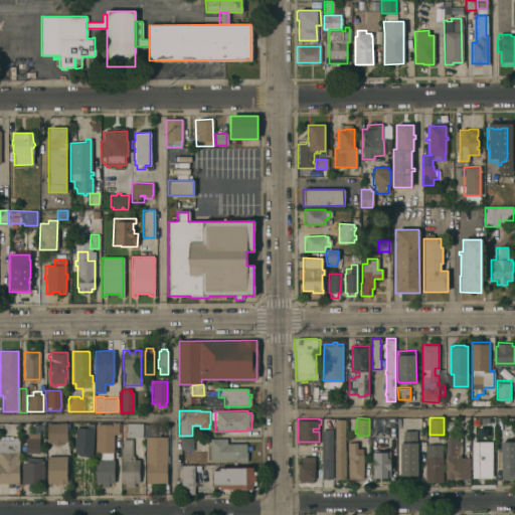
[(322,427),(323,427),(323,418),(332,418),(332,427),(333,478),(322,478),(322,427)]
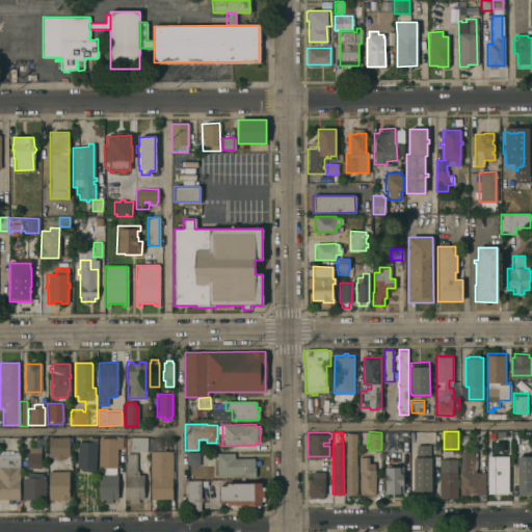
[(460,433),(470,433),(470,443),(466,443),(466,449),(460,449),(460,433)]
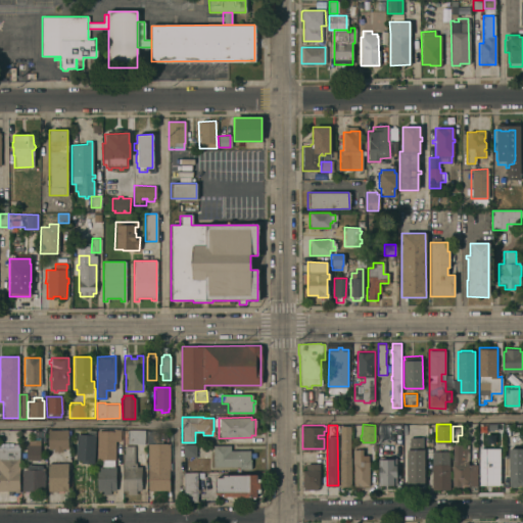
[(92,465),(80,465),(81,462),(75,462),(76,435),(86,436),(86,430),(94,430),(94,432),(92,465)]
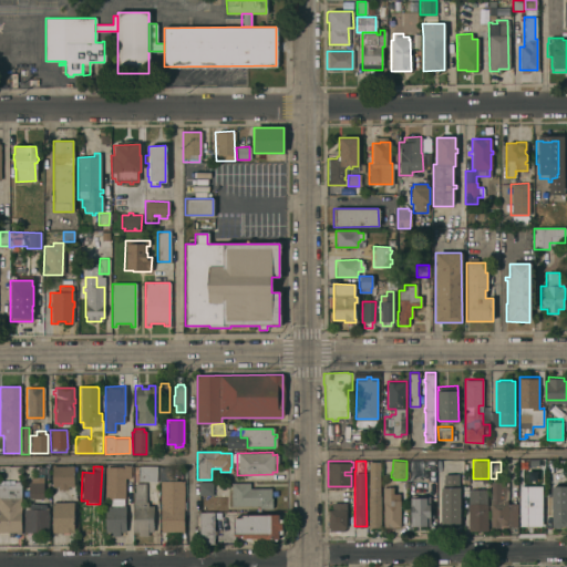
[(72,467),(72,487),(63,487),(63,491),(57,491),(57,488),(51,488),(51,468),(72,467)]
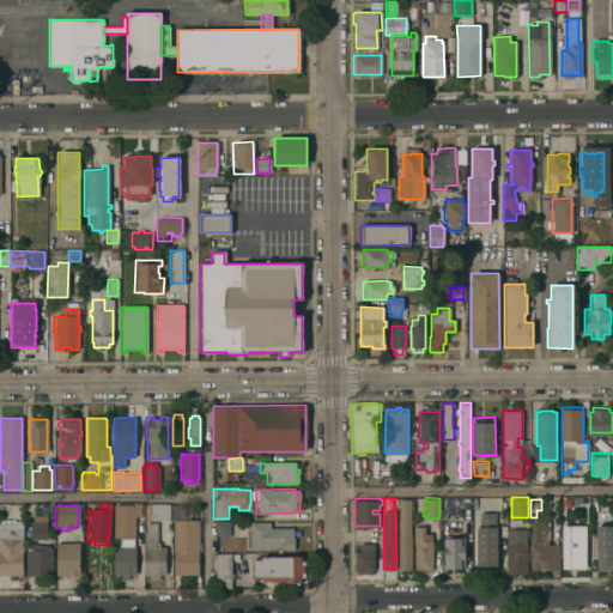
[(169,523),(150,523),(150,522),(149,522),(149,505),(169,505),(169,523)]
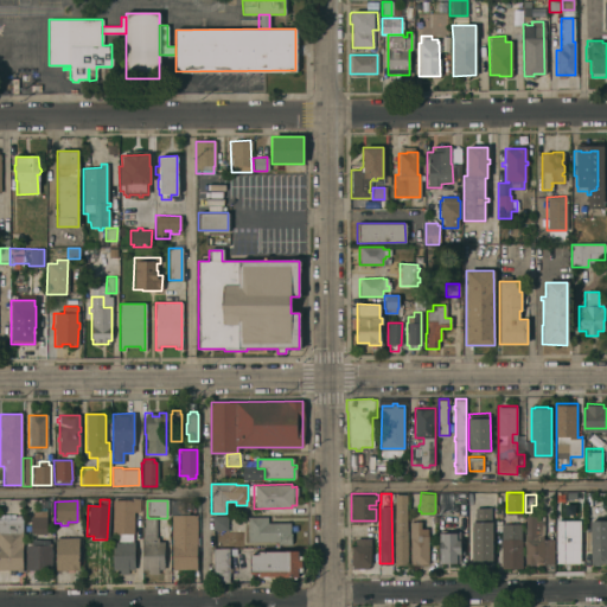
[(113,502),(131,502),(138,502),(138,513),(132,513),(132,535),(127,535),(127,543),(133,543),(133,554),(134,554),(134,558),(133,558),(133,572),(127,572),(127,576),(119,576),(119,572),(113,572),(113,543),(115,543),(115,536),(113,536),(113,502)]
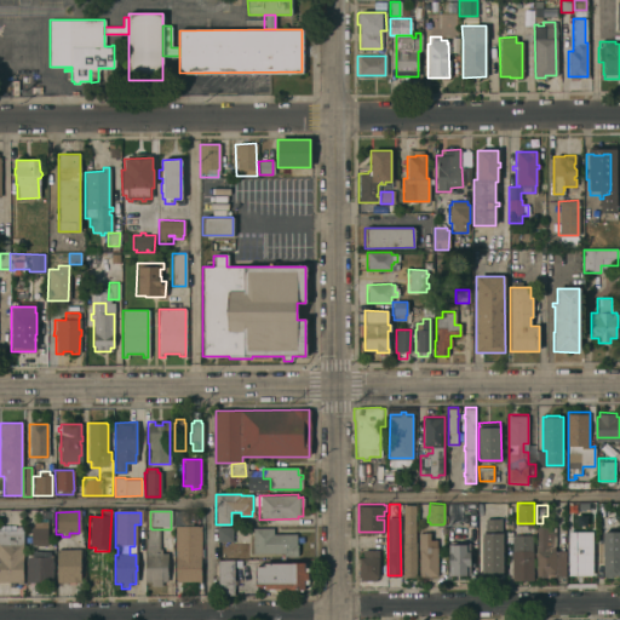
[(403,540),(403,514),(415,512),(417,575),(403,575),(403,540)]
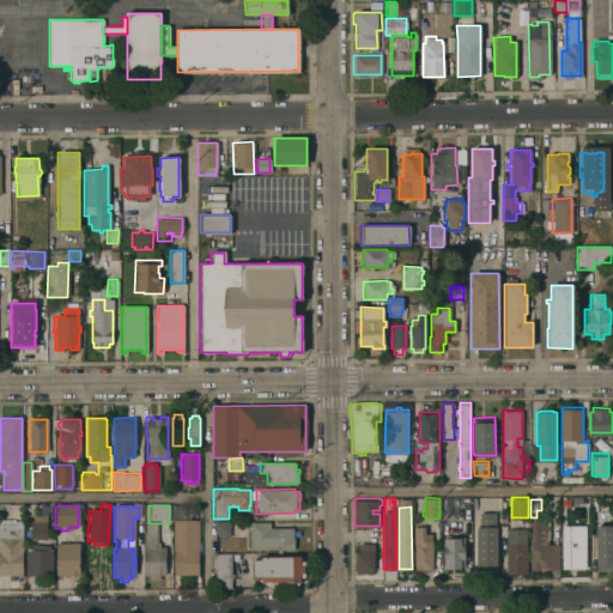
[(475,527),(479,527),(479,513),(495,513),(495,527),(497,527),(497,568),(477,569),(475,527)]
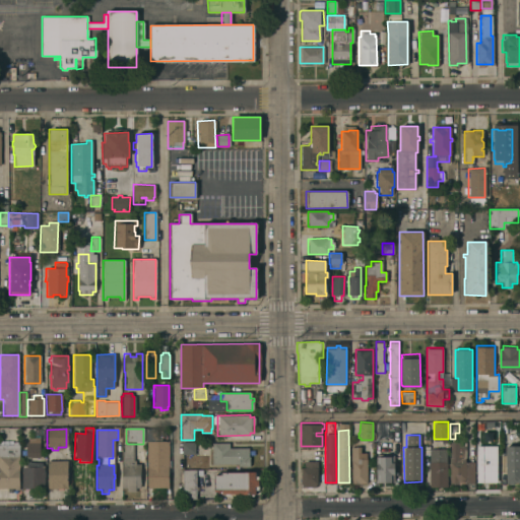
[(25,459),(25,457),(24,457),(23,454),(25,454),(25,443),(26,443),(26,439),(38,439),(38,440),(42,440),(42,445),(39,445),(40,458),(25,459)]
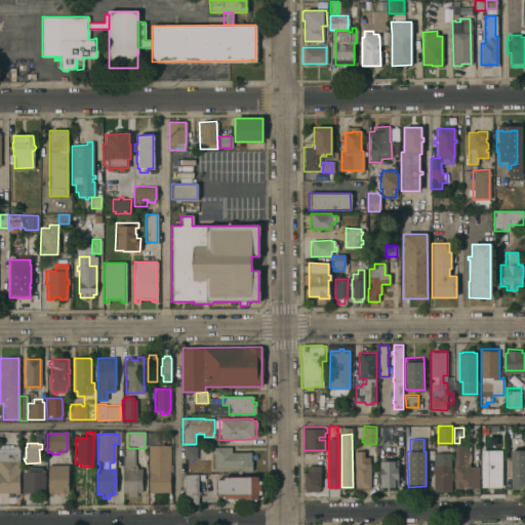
[(479,486),(470,486),(460,487),(457,487),(457,486),(455,486),(454,445),(471,444),(471,460),(470,460),(470,465),(479,465),(479,486)]
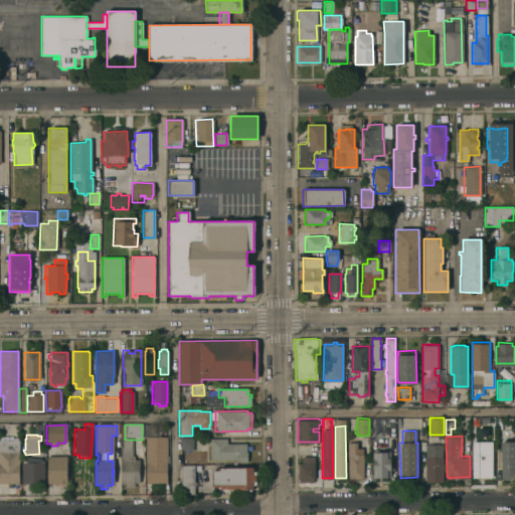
[(348,437),(353,437),(353,441),(357,441),(357,442),(360,442),(360,447),(363,447),(363,477),(348,478),(348,437)]
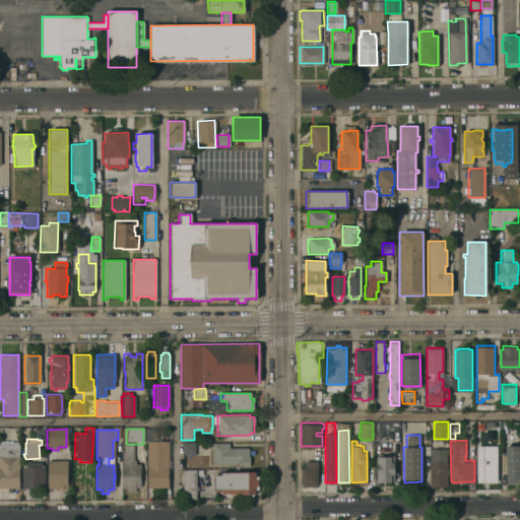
[(168,490),(164,490),(164,488),(150,488),(150,490),(147,490),(147,489),(146,489),(146,442),(168,442),(168,490)]
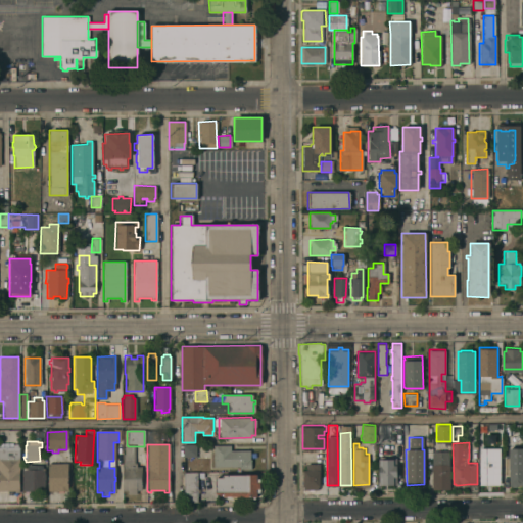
[(182,445),(194,445),(195,457),(182,457),(182,445)]
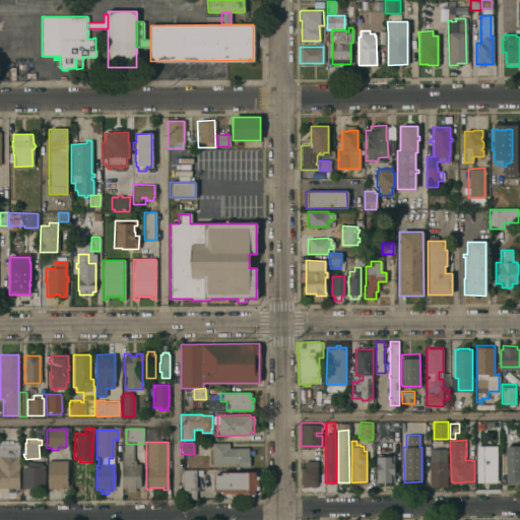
[(211,443),(228,443),(228,444),(230,444),(230,447),(228,447),(228,448),(244,448),(244,446),(247,446),(247,448),(247,457),(249,457),(249,466),(237,466),(237,464),(211,464),(211,443)]
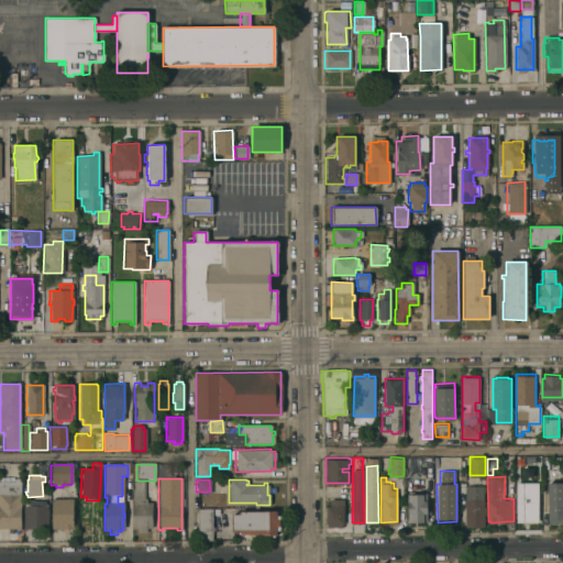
[(152,529),(146,529),(146,533),(136,533),(136,529),(131,529),(131,504),(132,504),(132,490),(133,490),(133,481),(143,481),(144,489),(156,489),(156,499),(145,499),(145,504),(151,503),(152,529)]
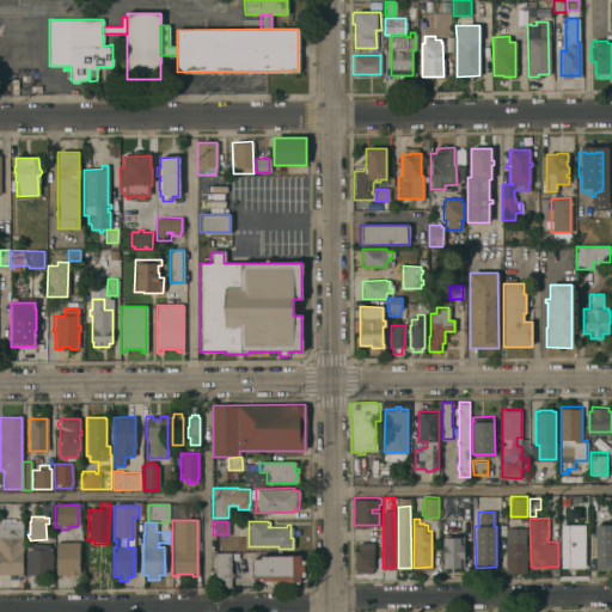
[(20,579),(16,579),(16,576),(0,576),(0,525),(22,525),(20,579)]
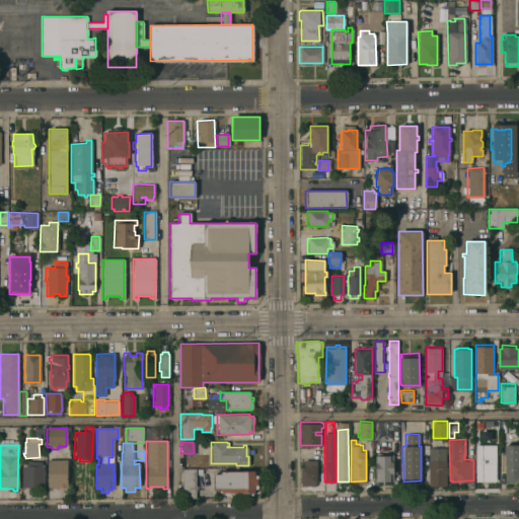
[(518,480),(512,480),(512,484),(505,484),(505,445),(518,445),(518,480)]
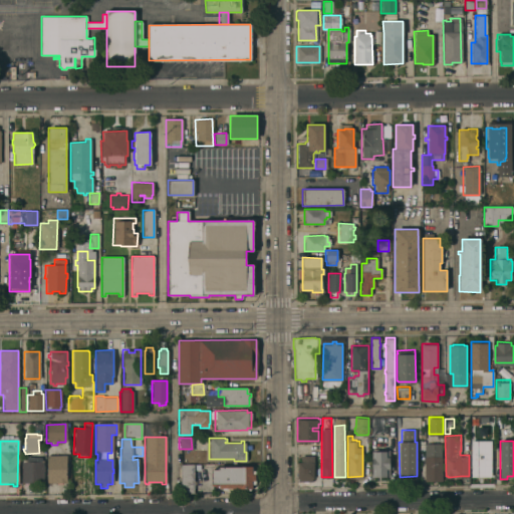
[(443,479),(426,480),(425,443),(442,442),(443,479)]
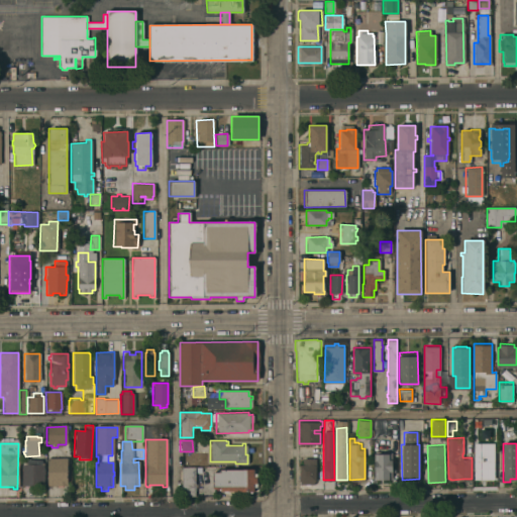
[(494,476),(488,476),(488,474),(485,474),(485,475),(484,475),(484,474),(474,474),(474,448),(488,448),(488,446),(494,446),(494,476)]
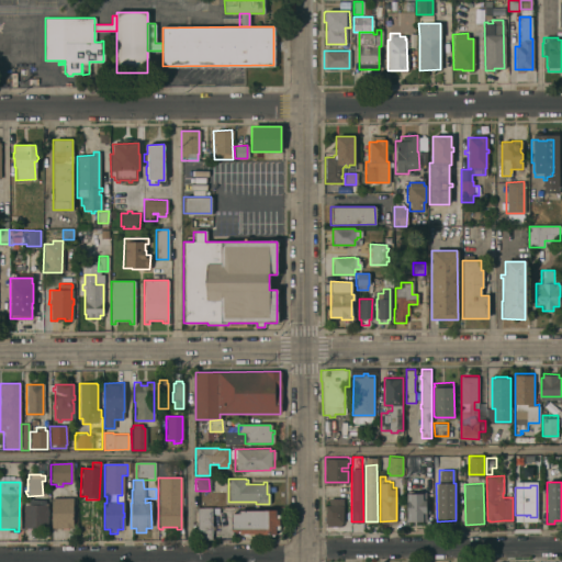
[(426,519),(407,520),(407,490),(414,490),(414,492),(426,492),(426,519)]
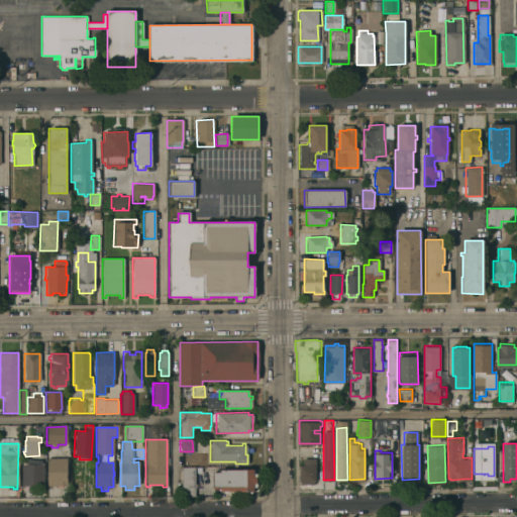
[(316,480),(314,480),(314,483),(301,483),(301,480),(300,480),(299,463),(303,463),(303,458),(316,458),(316,467),(316,480)]
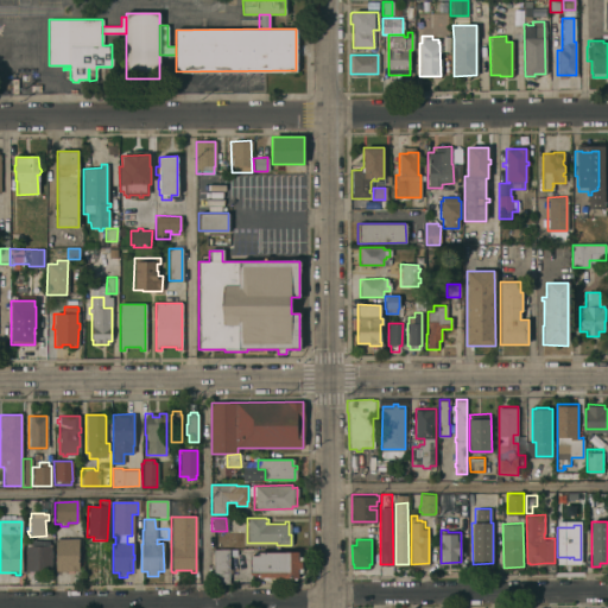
[(77,572),(55,572),(55,540),(77,540),(77,572)]
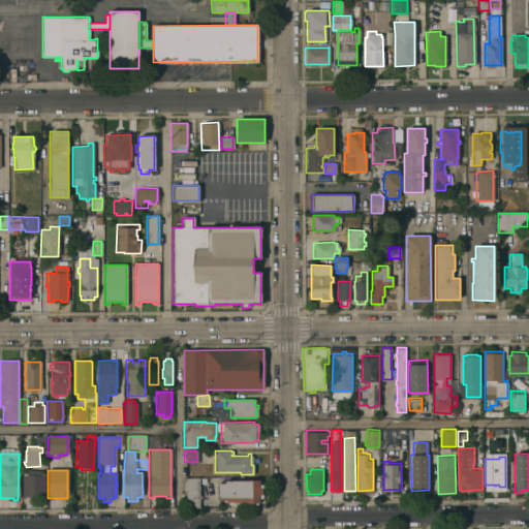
[(23,498),(22,477),(26,477),(26,472),(43,472),(44,498),(23,498)]
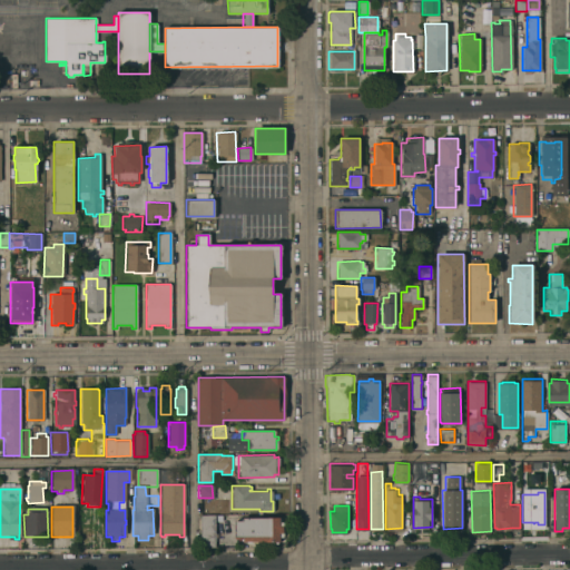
[(214,521),(215,521),(215,518),(216,518),(216,517),(226,517),(227,529),(214,529),(214,547),(199,547),(199,516),(213,516),(214,516),(214,521)]
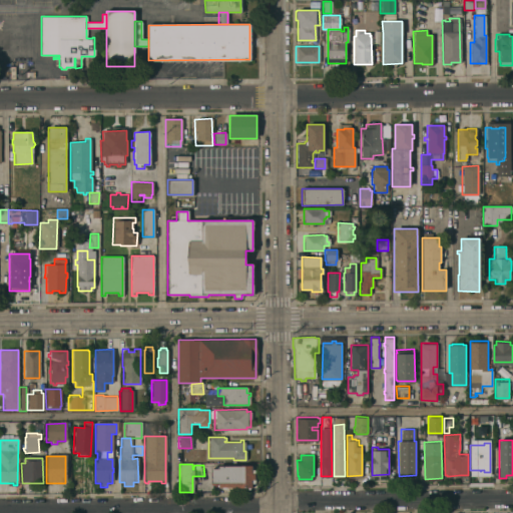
[(250,465),(250,470),(253,470),(253,483),(252,483),(252,486),(250,486),(250,487),(237,487),(237,486),(225,487),(225,488),(220,488),(220,487),(217,487),(217,484),(210,484),(210,468),(217,468),(217,466),(250,465)]
